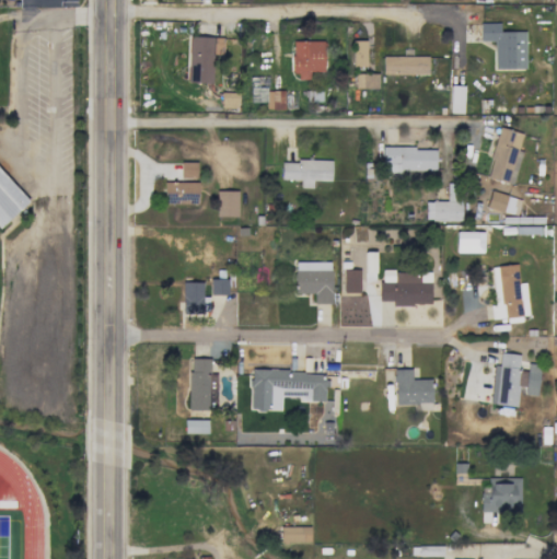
[(497,70),(528,70),(528,32),(502,33),(502,24),(483,24),(483,42),(497,42),(497,70)]
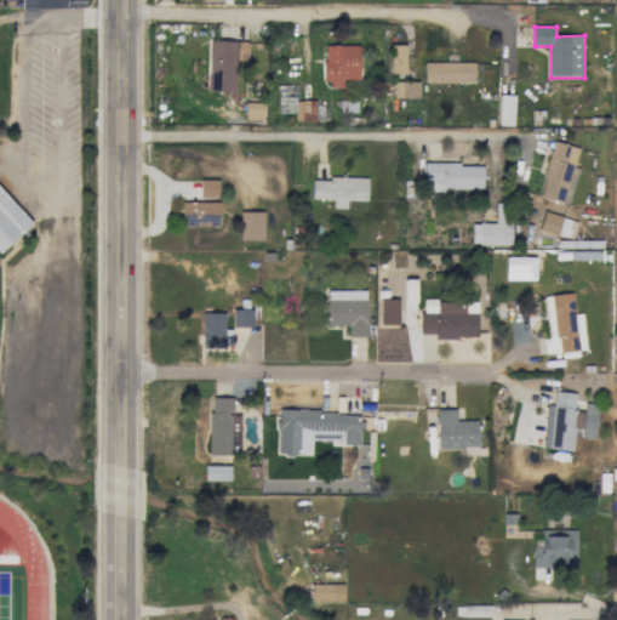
[(238,92),(239,41),(212,41),(211,92),(238,92)]
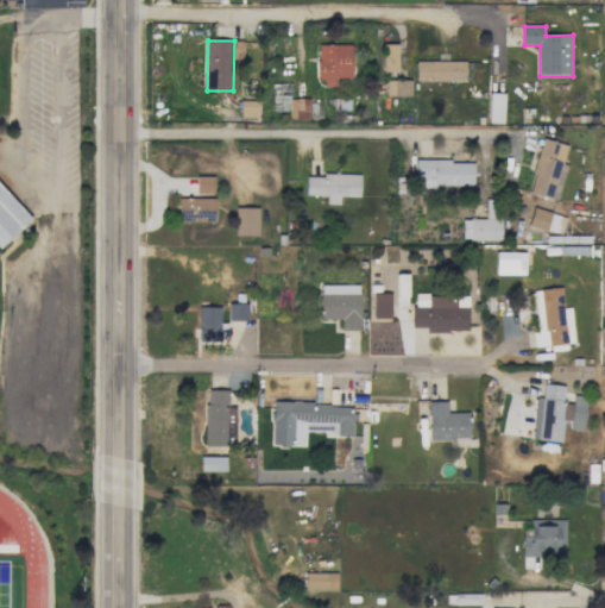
[(401,45),(385,44),(385,74),(401,74),(401,45)]
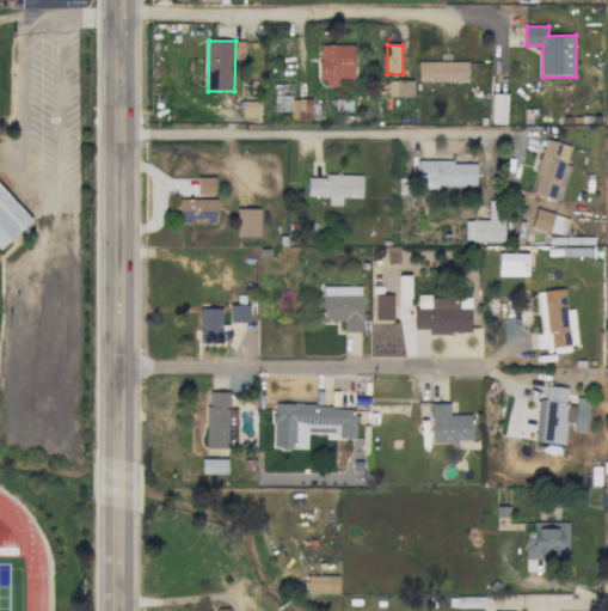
[(356,46),(323,46),(323,87),(341,87),(341,78),(356,79),(356,46)]
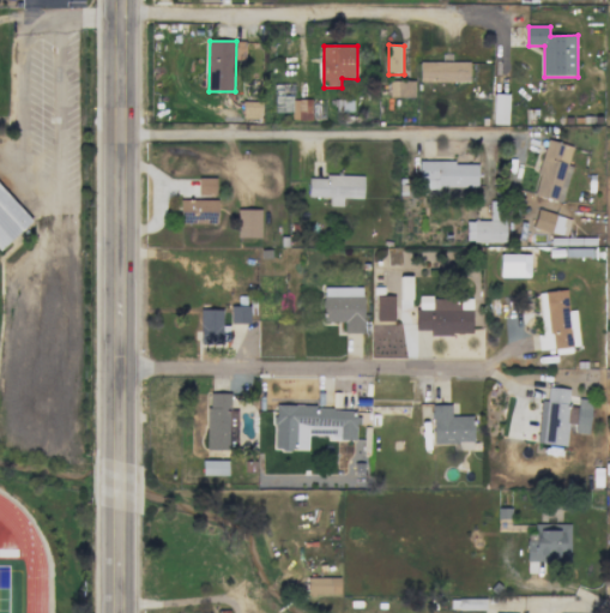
[(472,62),(421,62),(421,83),(471,83),(472,62)]
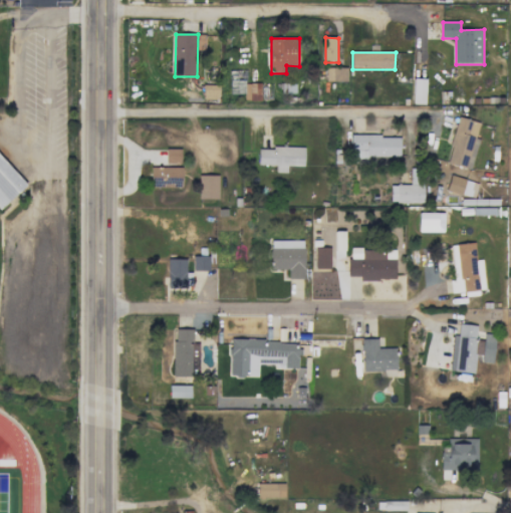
[(349,69),(328,68),(327,81),(349,82),(349,69)]
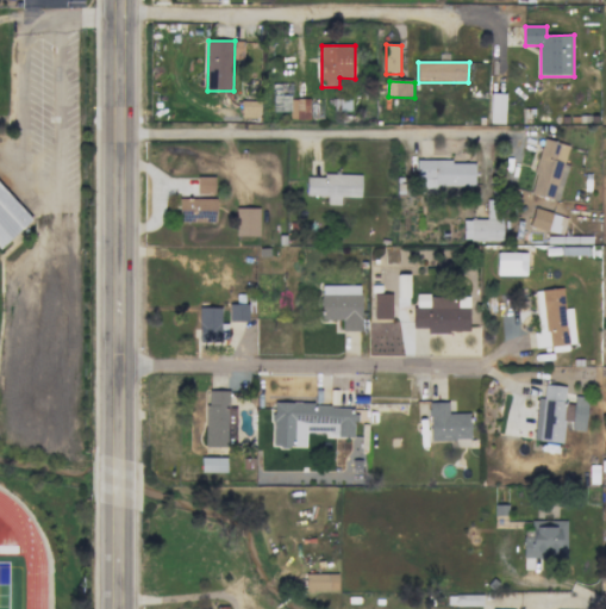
[(293,85),(275,86),(275,112),(293,112),(293,85)]
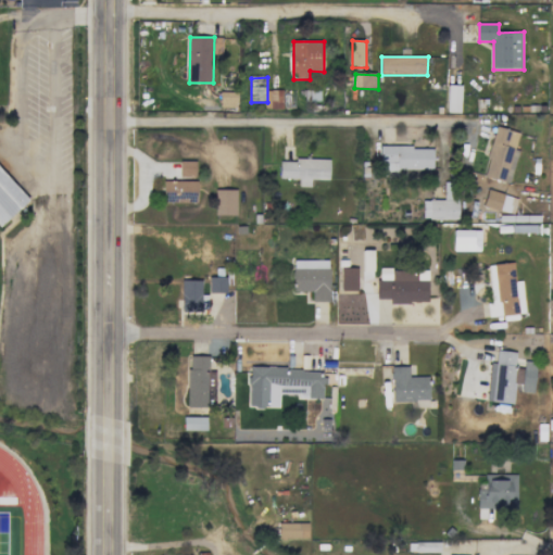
[(462,114),(463,86),(449,86),(448,113),(462,114)]
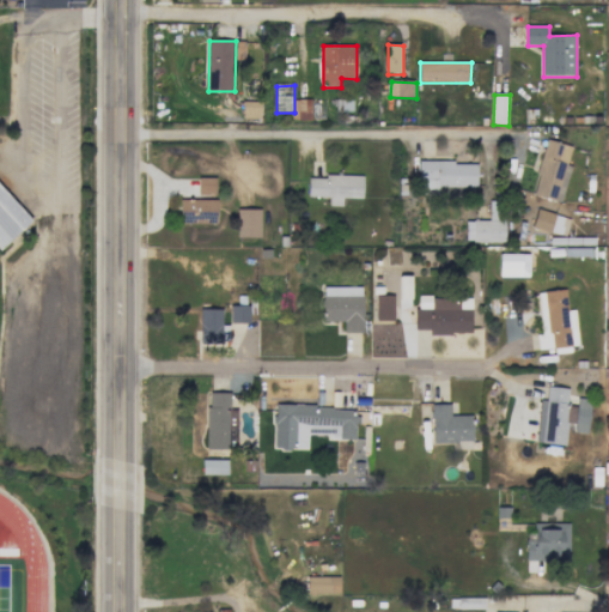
[(314,120),(314,101),(294,100),(294,120),(314,120)]
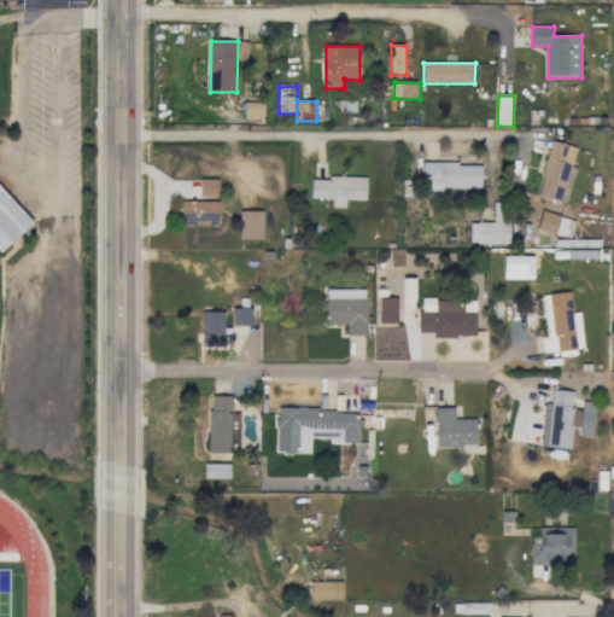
[(264,121),(265,103),(246,103),(245,120),(264,121)]
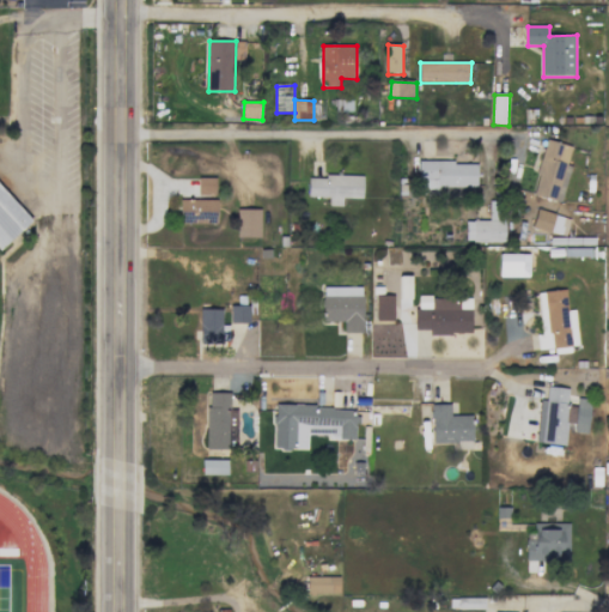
[(574,147),(550,140),(533,194),(562,203),(574,167),(568,165),(574,147)]
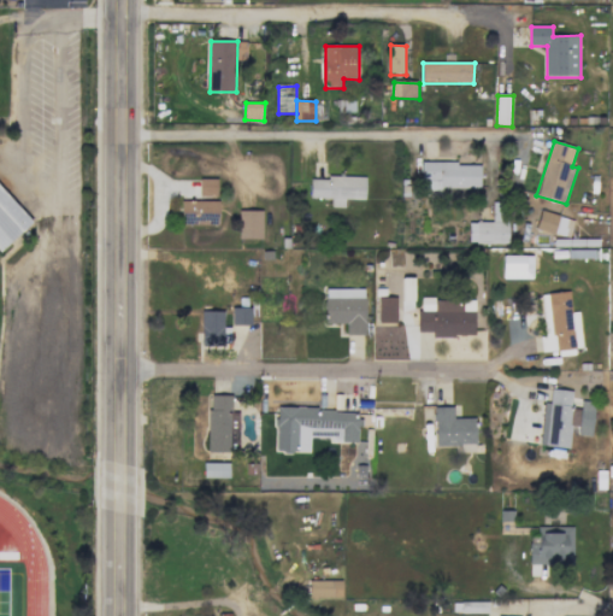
[(483,164),(424,163),(424,189),(482,189),(483,164)]
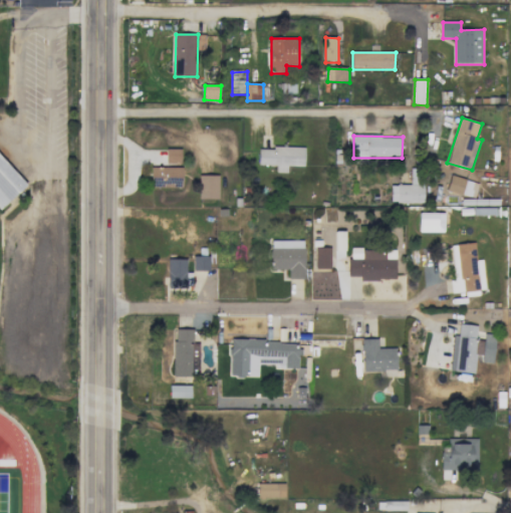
[(289,173),(289,166),(305,167),(306,149),(260,148),(260,166),(278,166),(277,173),(289,173)]
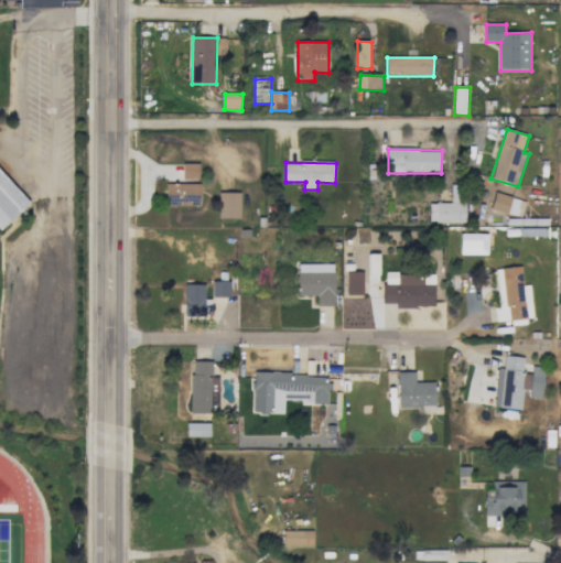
[(184,180),(201,180),(201,164),(184,164),(184,180)]
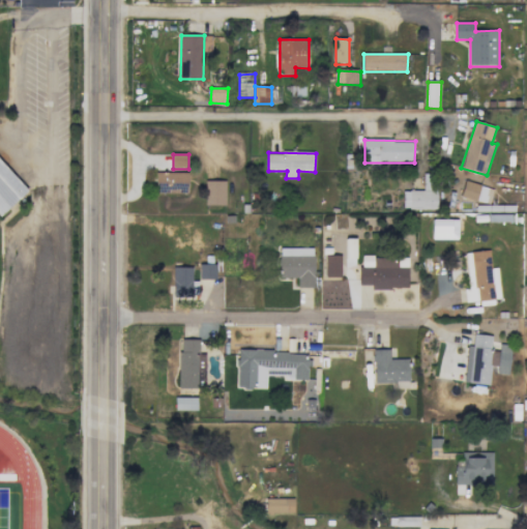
[(0,214),(2,217),(30,190),(0,159),(0,214)]
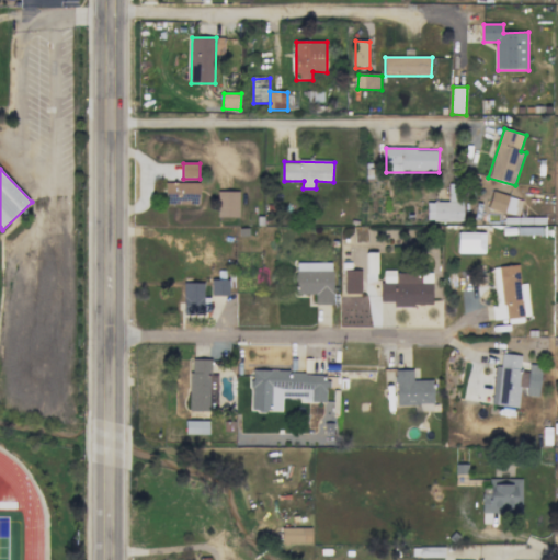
[(202,183),(167,183),(167,205),(202,206),(202,183)]
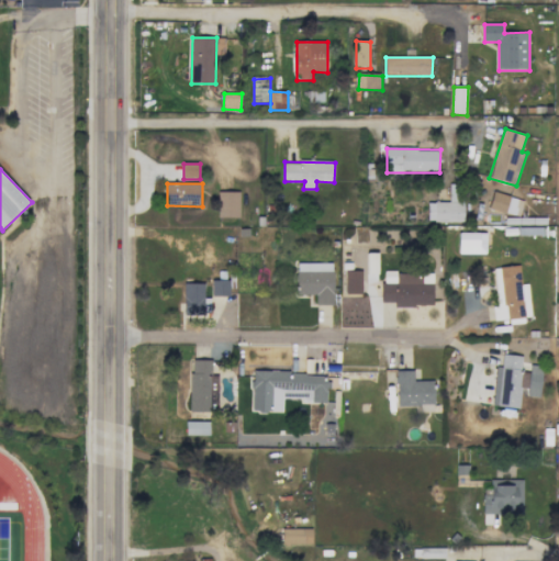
[(466,224),(466,201),(460,201),(460,191),(451,191),(451,203),(429,202),(429,223),(466,224)]
